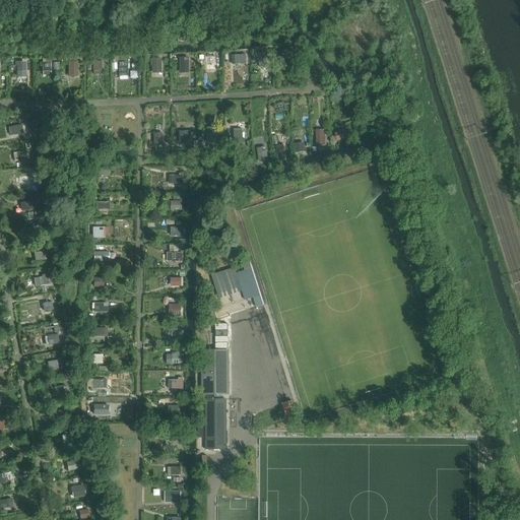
[(282,49),(285,60),(299,58),(297,47),(282,49)]
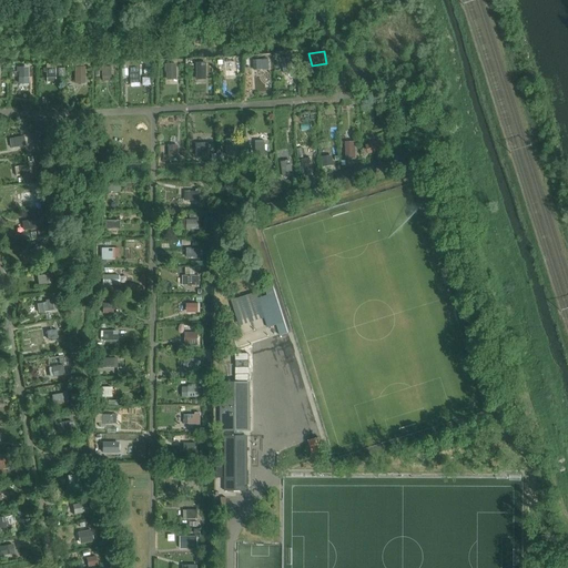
[(293,74),(293,59),(276,60),(276,74),(293,74)]
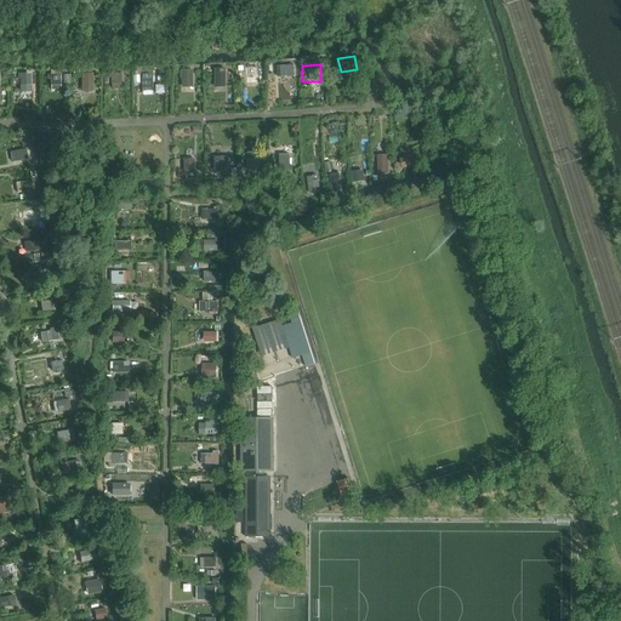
[(149,66),(149,81),(155,81),(155,87),(165,87),(165,67),(149,66)]
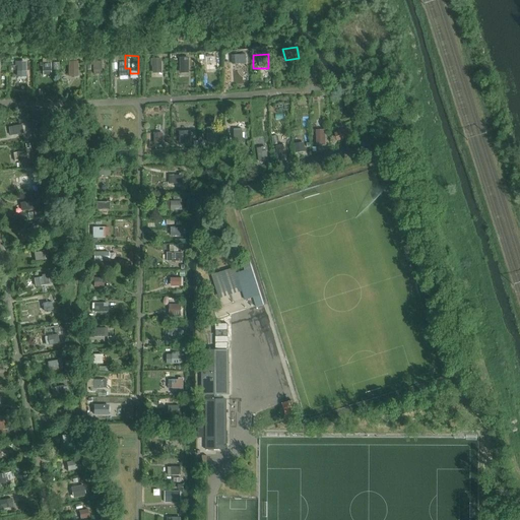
[(166,59),(153,60),(153,75),(167,75),(166,59)]
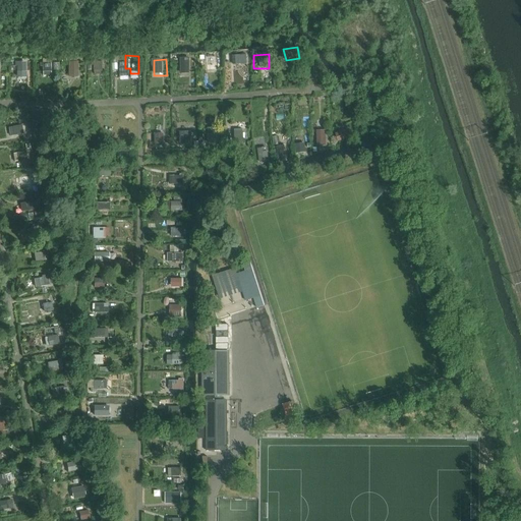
[(233,59),(233,67),(242,68),(242,60),(233,59)]
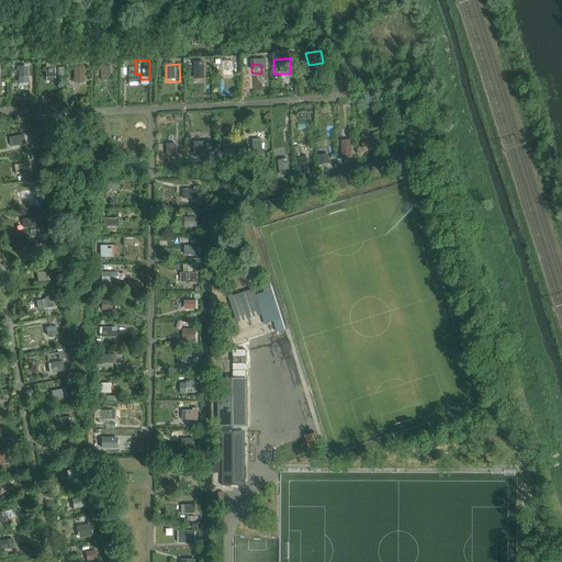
[(85,66),(75,66),(75,82),(85,82),(85,66)]
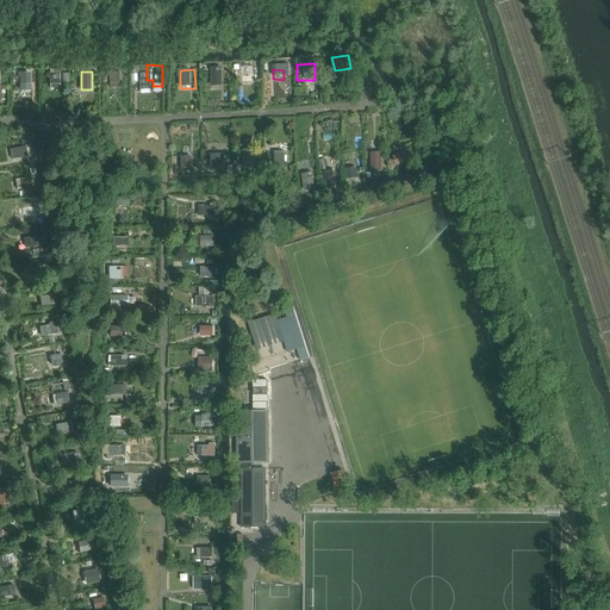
[(212,72),(212,83),(223,83),(223,72),(212,72)]
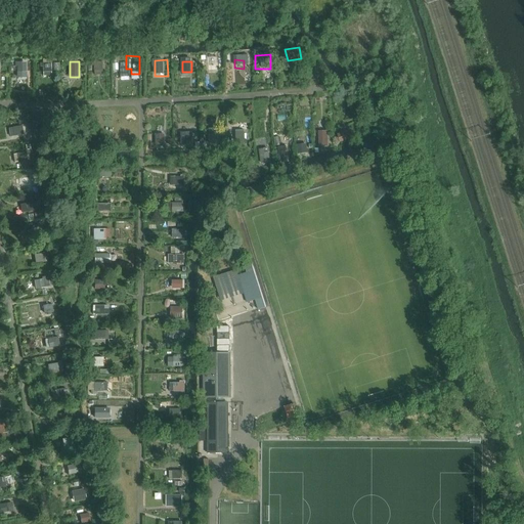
[(108,79),(108,62),(93,62),(93,79),(108,79)]
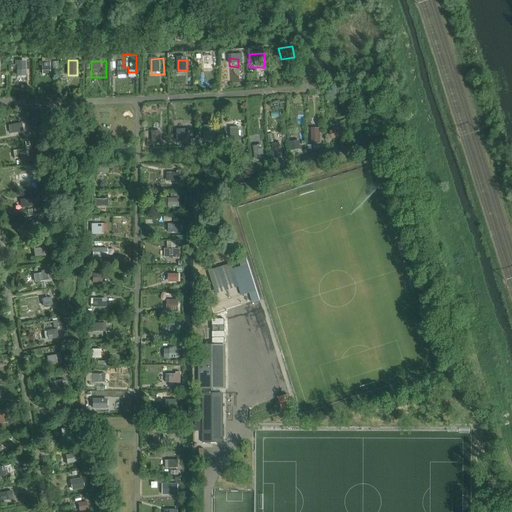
[(9,125),(11,132),(23,130),(22,122),(9,125)]
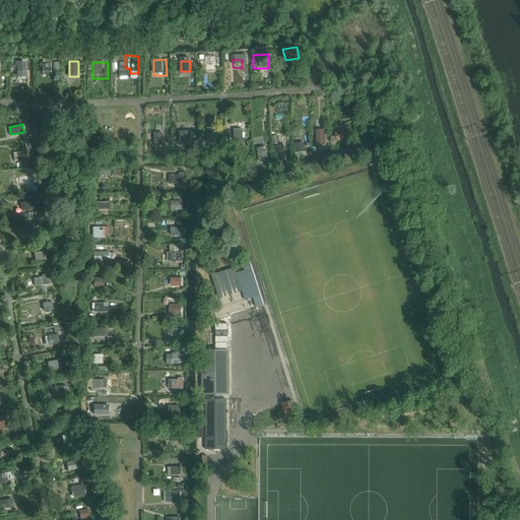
[(326,125),(314,125),(314,143),(326,143),(326,125)]
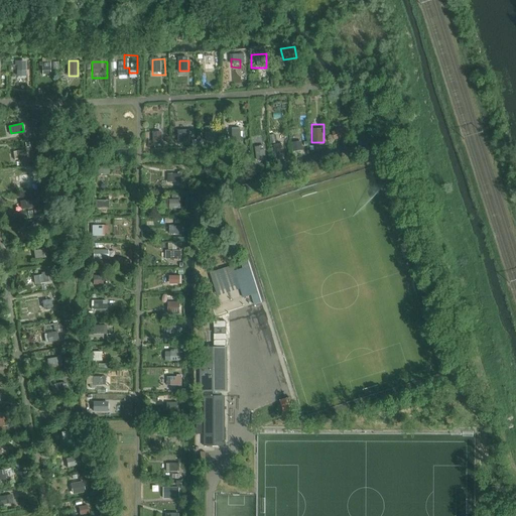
[(216,139),(216,126),(205,126),(205,139),(216,139)]
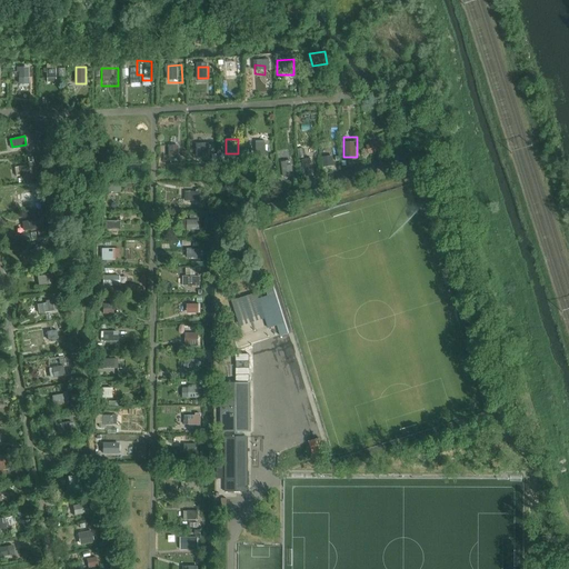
[(266,141),(256,141),(256,151),(267,150),(266,141)]
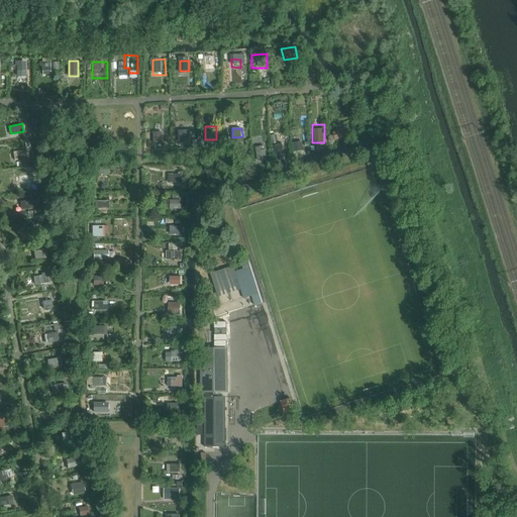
[(344,128),(333,132),(335,138),(346,135),(344,128)]
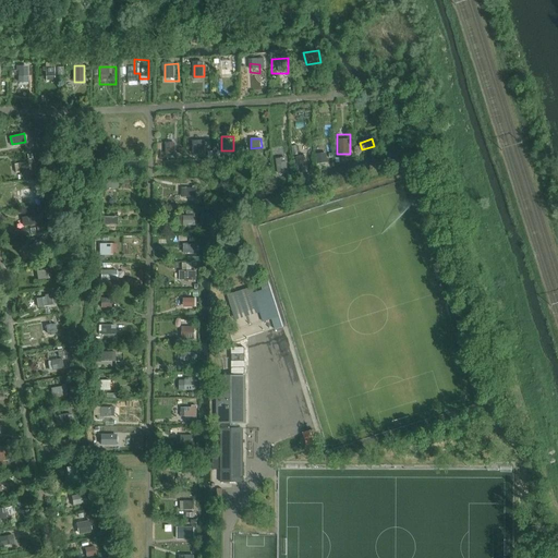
[(166,140),(166,152),(176,152),(176,140),(166,140)]
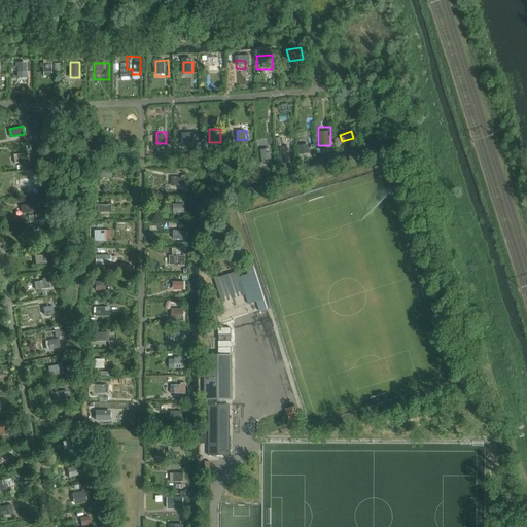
[(183,133),(183,144),(194,144),(194,133),(183,133)]
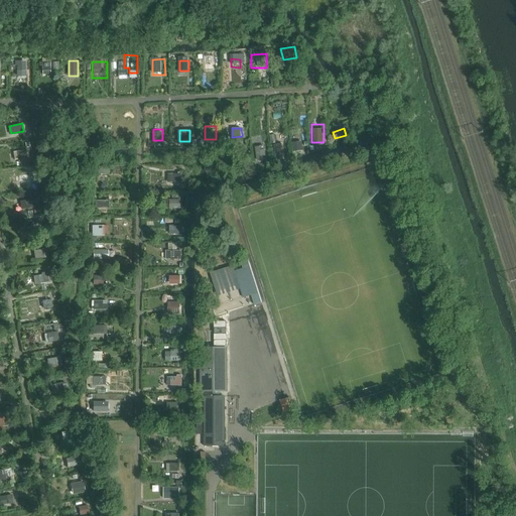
[(291,137),(292,147),(302,146),(301,135),(291,137)]
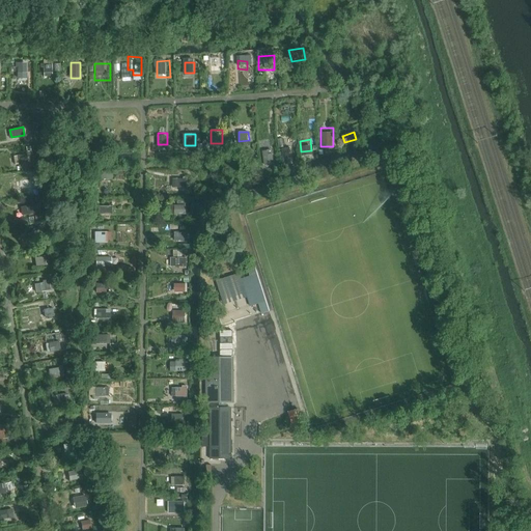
[(281,149),(282,161),(291,159),(289,148),(281,149)]
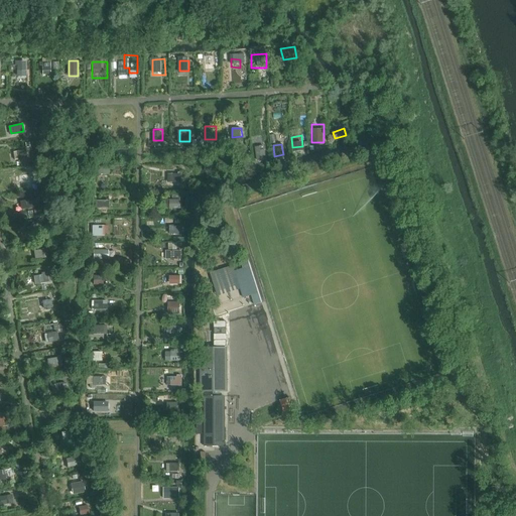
[(258,161),(267,159),(265,145),(256,146),(258,161)]
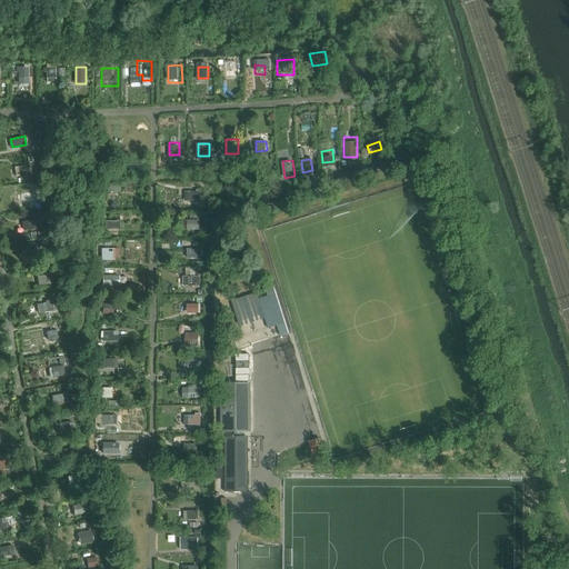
[(19,166),(20,173),(30,172),(29,165),(19,166)]
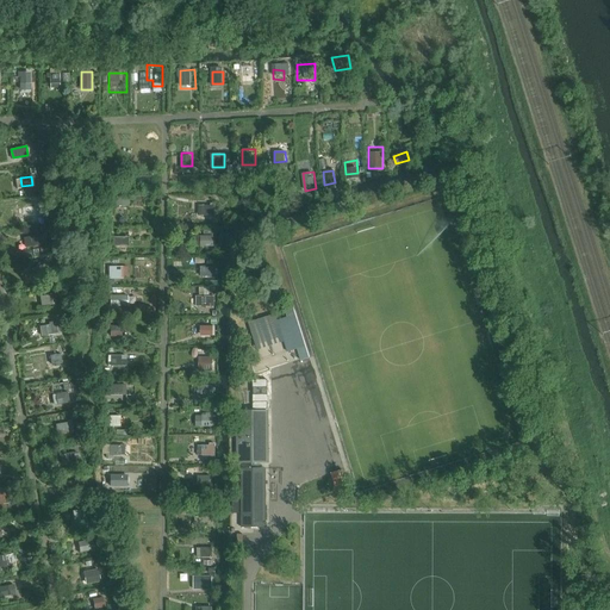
[(132,198),(117,198),(117,212),(132,212),(132,198)]
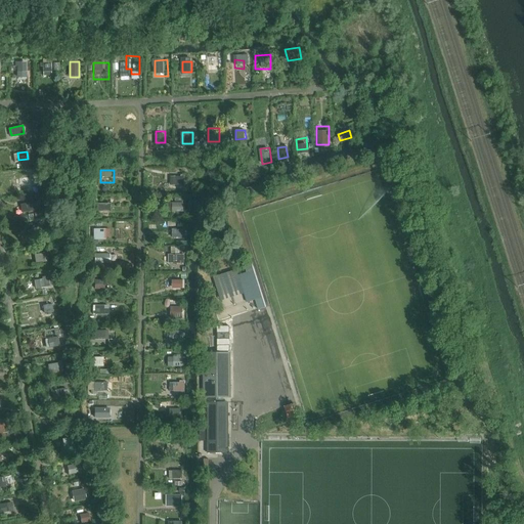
[(22,204),(23,211),(35,210),(34,202),(22,204)]
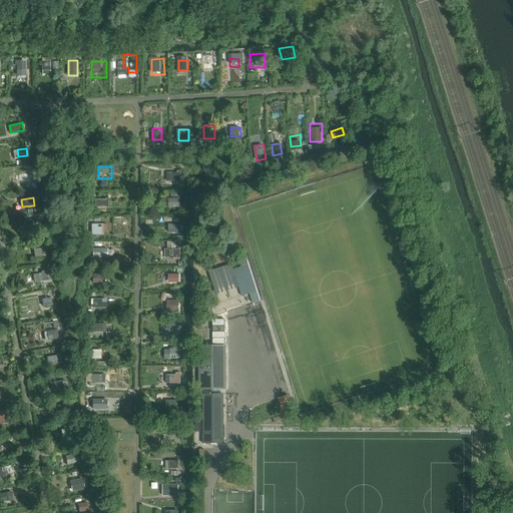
[(181,212),(166,213),(166,233),(181,232),(181,212)]
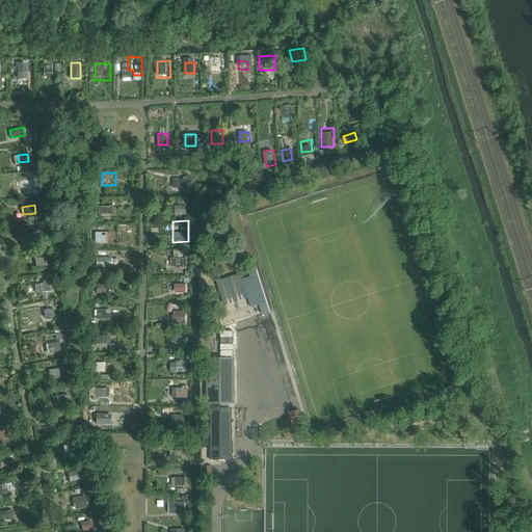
[(41,245),(37,225),(24,228),(26,247),(41,245)]
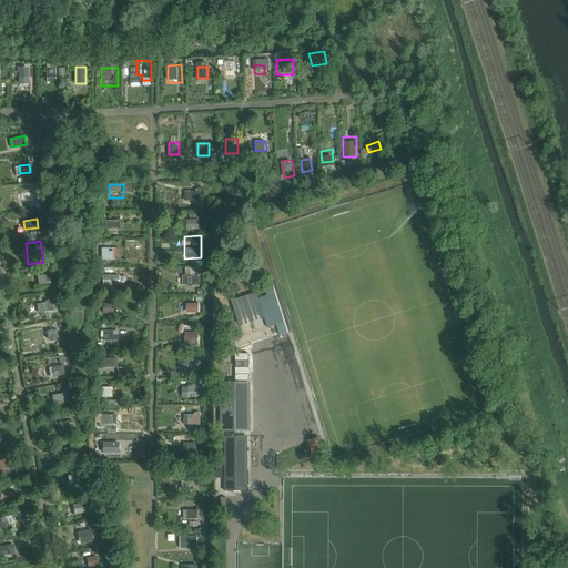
[(102,260),(113,260),(113,255),(120,255),(120,247),(102,247),(102,260)]
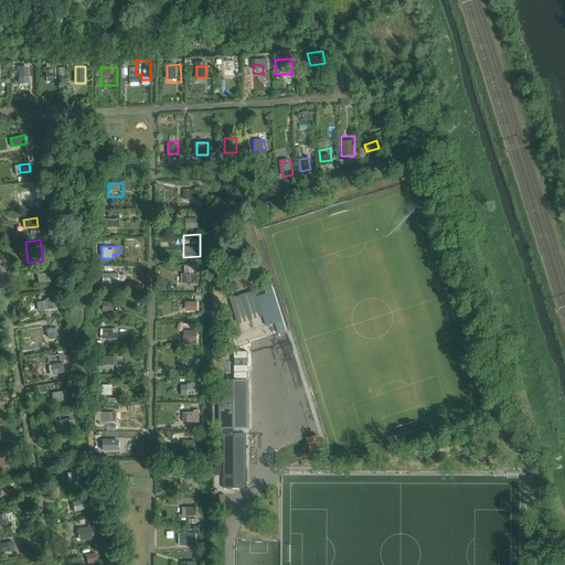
[(49,272),(35,274),(36,281),(50,279),(49,272)]
